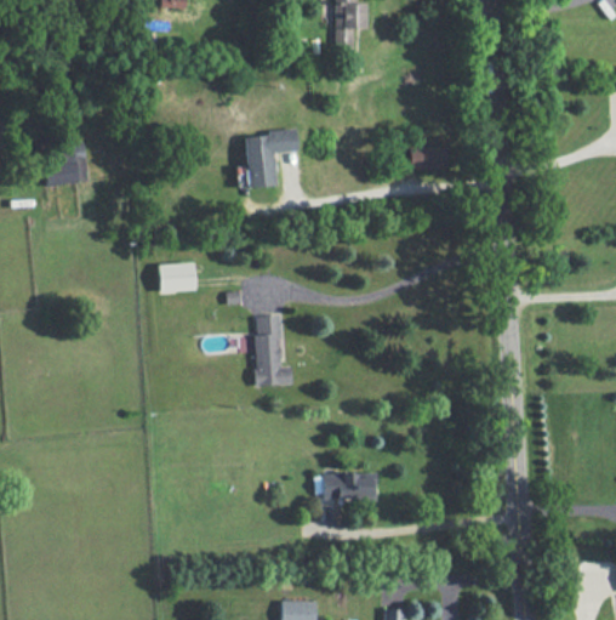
[(355,3),(355,0),(335,0),(334,51),(353,52),(353,28),(365,29),(365,3),(355,3)]
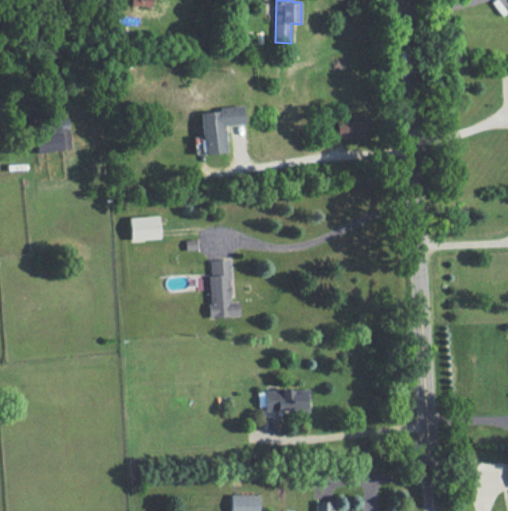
[(201,110),(204,154),(227,153),(225,125),(244,124),(243,107),(201,110)]
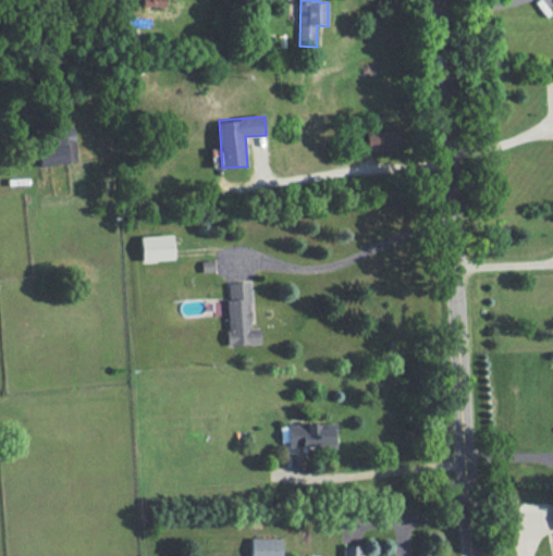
[(44,167),(81,161),(76,128),(39,133),(44,167)]
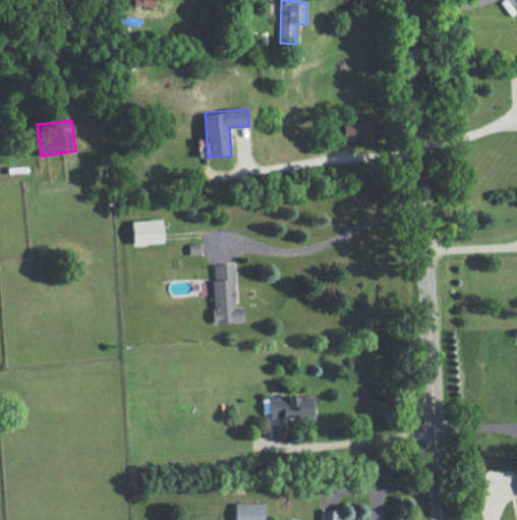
[(345,142),(375,141),(375,122),(345,123),(345,142)]
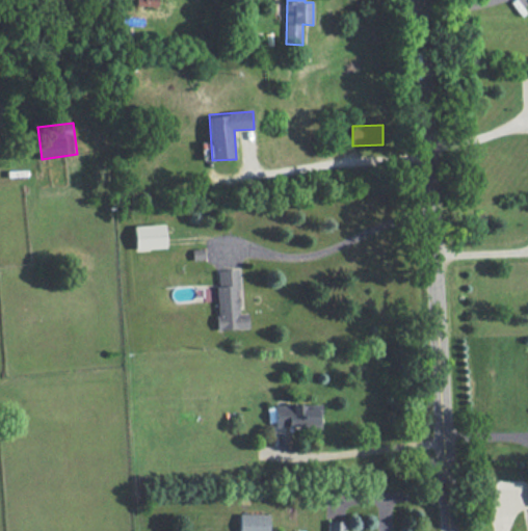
[(137,249),(169,248),(168,224),(136,226),(137,249)]
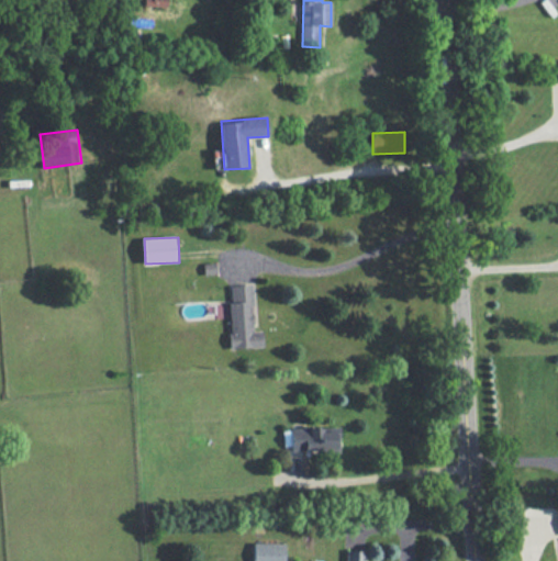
[(265,332),(257,332),(255,284),(231,285),(234,349),(266,348),(265,332)]
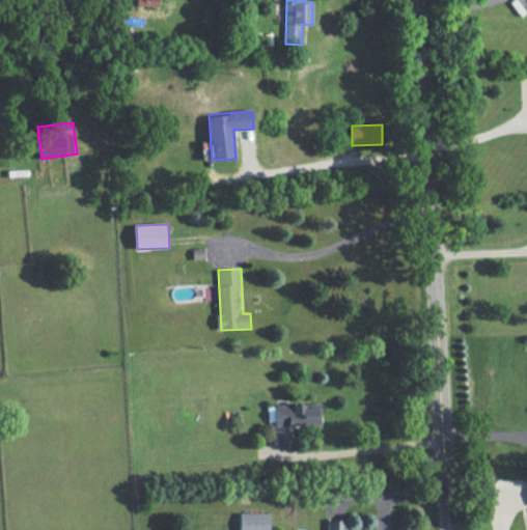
[(323,427),(323,405),(270,405),(270,421),(277,421),(277,427),(323,427)]
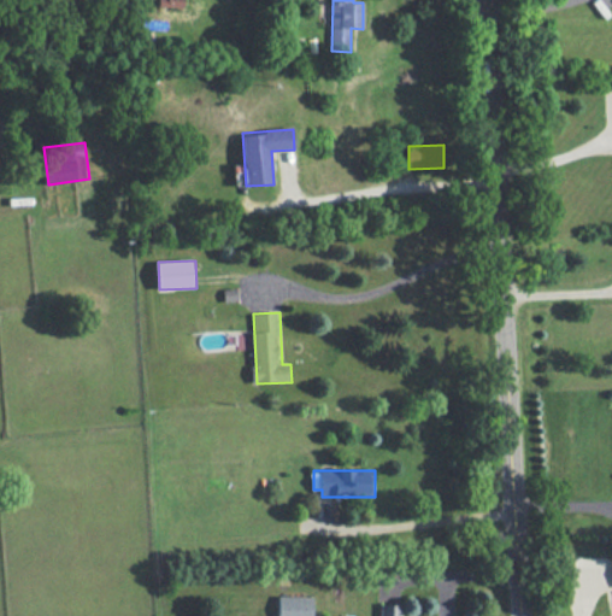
[(313,615),(315,597),(280,597),(280,615),(313,615)]
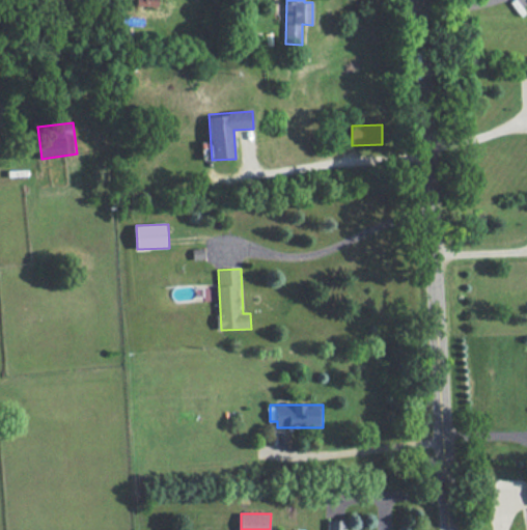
[(345,529),(347,521),(329,521),(328,529),(345,529)]
